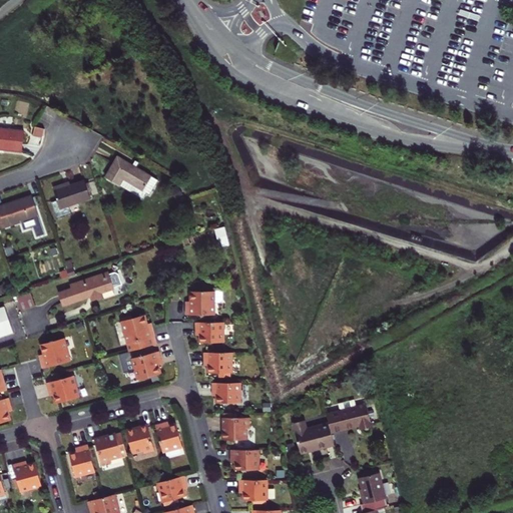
[(482,15),(460,9),(459,14),(480,21),(482,15)]
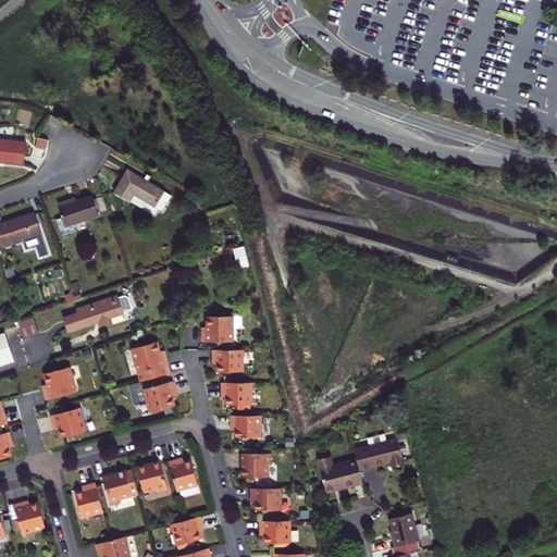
[(49,140),(39,135),(35,141),(45,147),(49,140)]
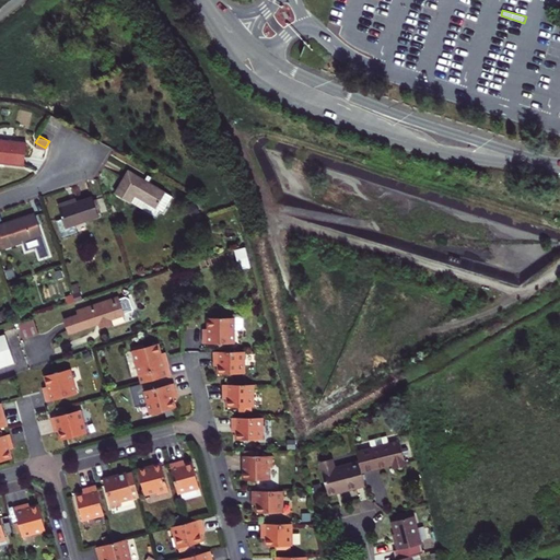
[(4,164),(24,166),(26,143),(0,139),(0,162),(1,163),(1,161),(4,162),(4,164)]
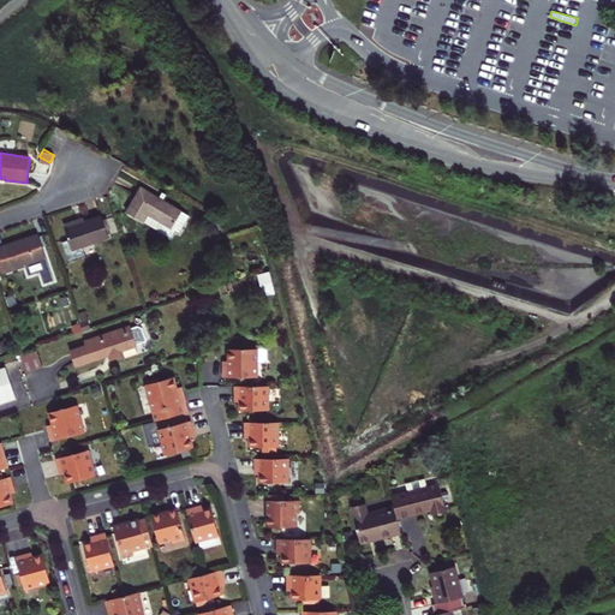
[(141,187),(126,213),(143,222),(171,238),(175,231),(179,233),(190,216),(163,201),(166,195),(162,192),(159,198),(141,187)]
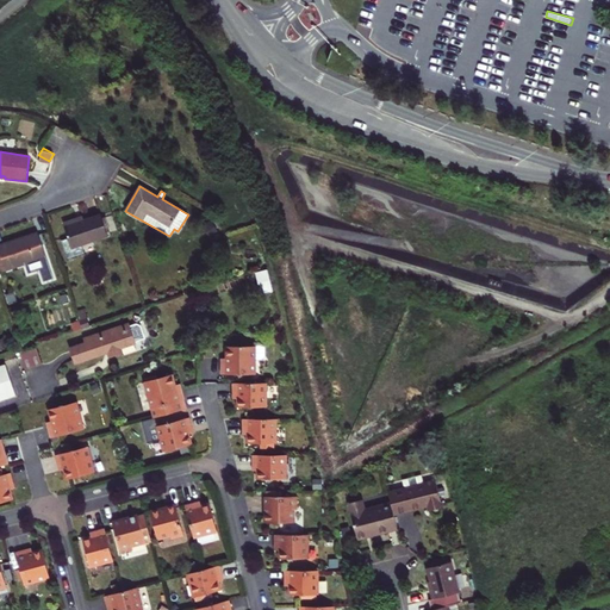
[(85,254),(82,246),(107,236),(106,232),(101,218),(100,216),(83,222),(66,228),(69,238),(62,241),(68,260),(85,254)]
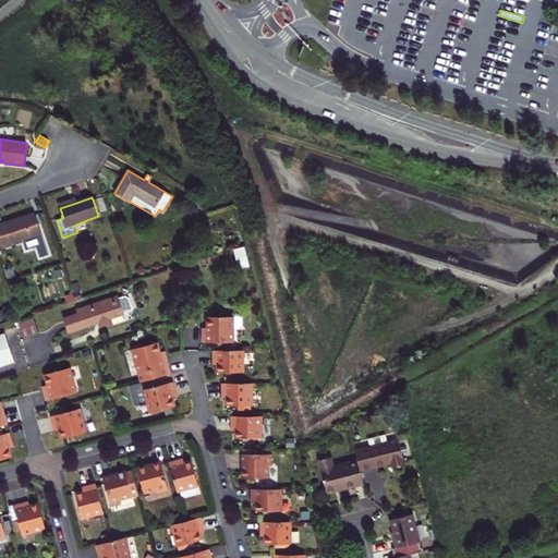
[(58,205),(60,208),(76,203),(75,198),(58,205)]
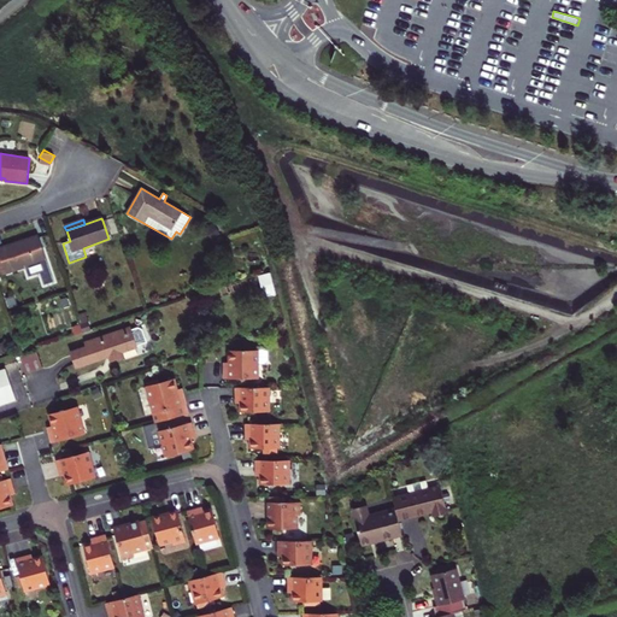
[(50,268),(39,235),(0,247),(0,256),(6,274),(25,268),(28,275),(50,268)]
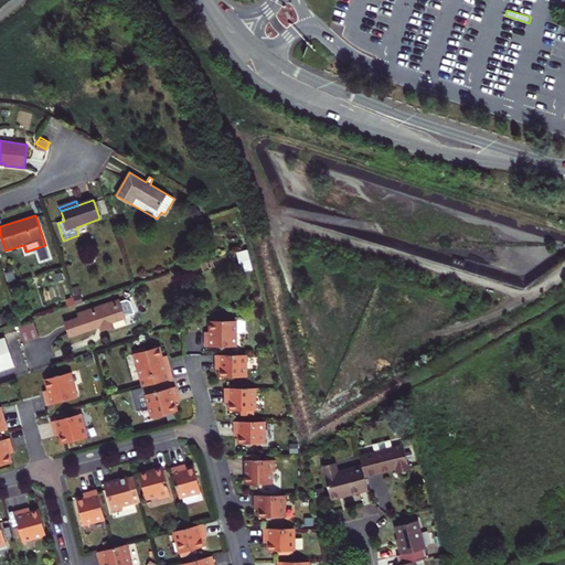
[(237,253),(240,264),(249,262),(251,268),(252,268),(248,251),(237,253)]
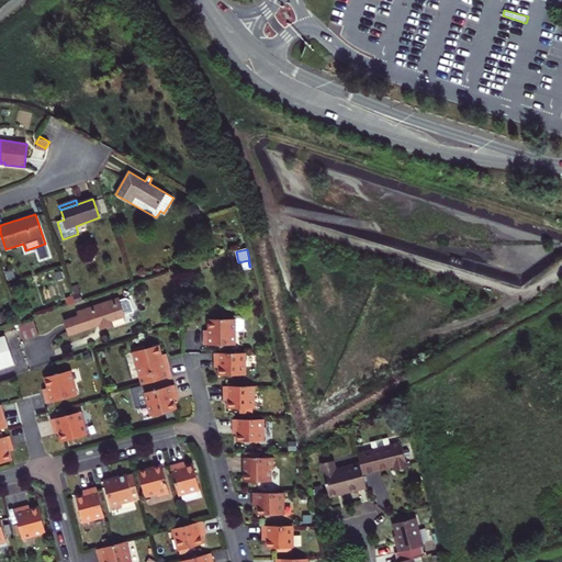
[(74,296),(76,303),(83,301),(78,284),(70,287),(74,296)]
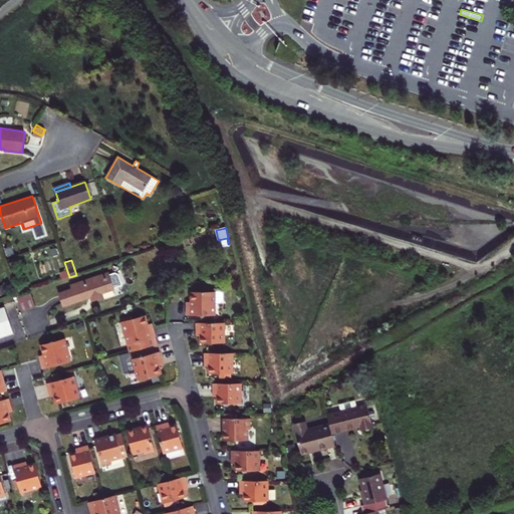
[(63,279),(69,277),(67,271),(61,273),(63,279)]
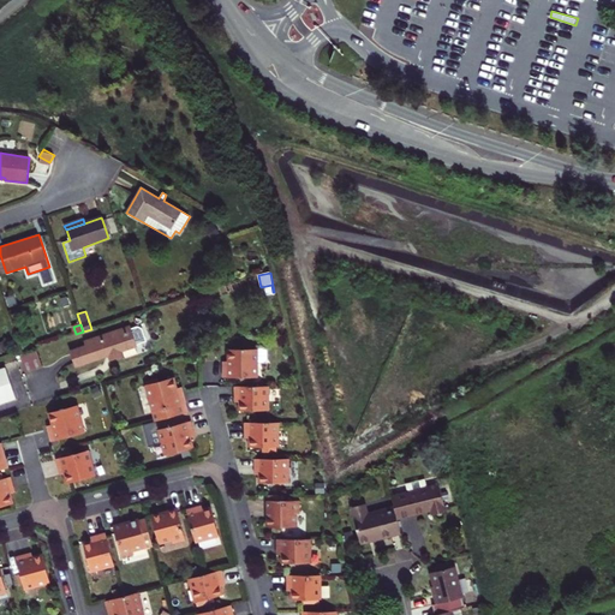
[(121,351),(147,342),(142,329),(138,328),(131,330),(131,332),(127,333),(121,329),(85,342),(87,346),(71,351),(76,365),(105,356),(105,353),(108,352),(109,354),(112,359),(123,356),(121,351)]
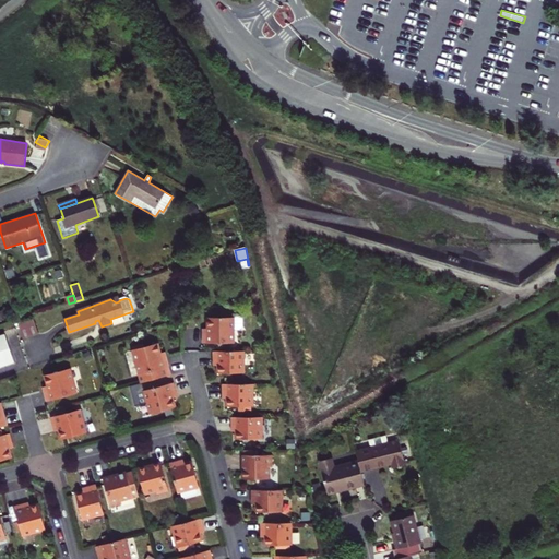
[(0,321),(10,317),(7,311),(0,314),(0,321)]
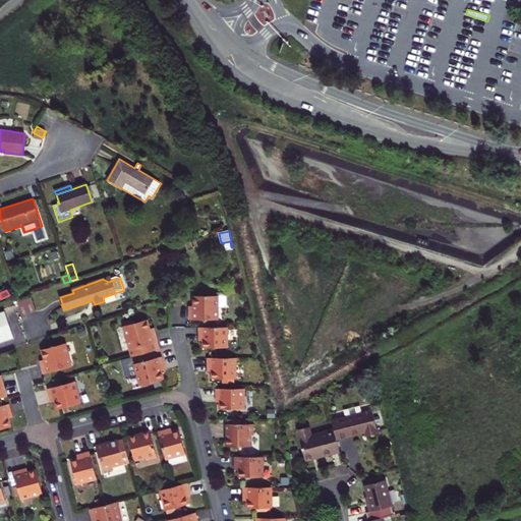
[(188,310),(188,320),(204,320),(214,320),(218,320),(218,309),(221,309),(222,308),(222,293),(220,292),(216,292),(216,295),(193,295),(193,306),(194,306),(194,310),(188,310)]
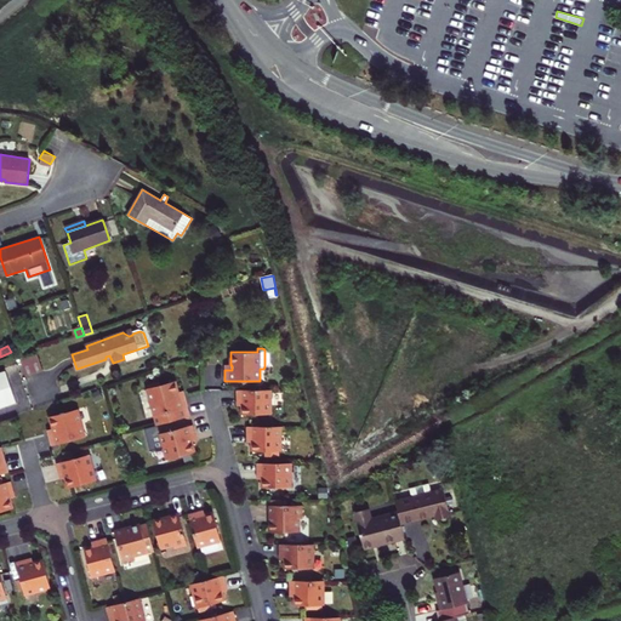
[(125,354),(126,362),(140,358),(138,352),(125,354)]
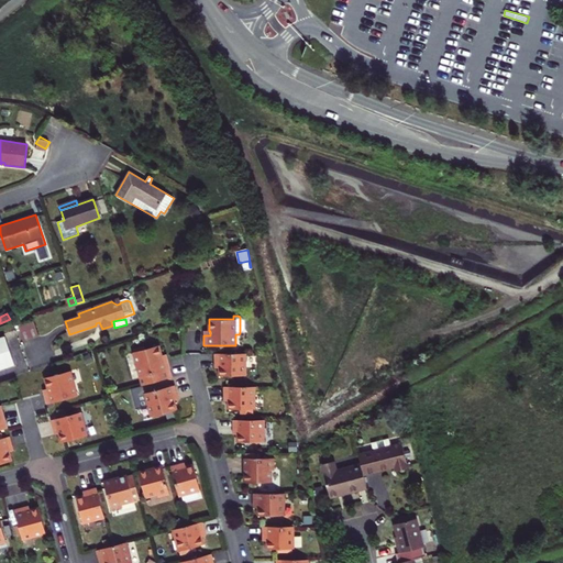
[(18,326),(22,340),(37,335),(33,321),(18,326)]
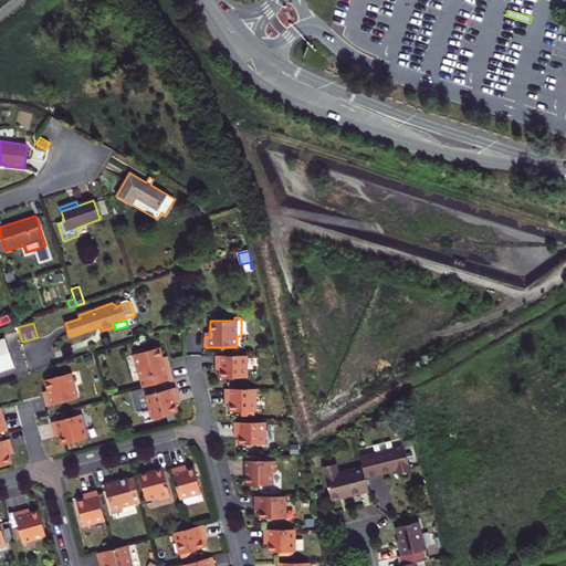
[(0,371),(14,367),(4,338),(0,339),(0,371)]
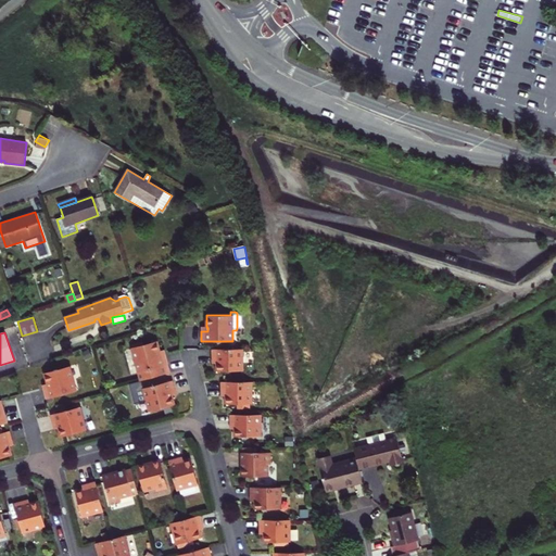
[(131,349),(140,381),(171,373),(165,354),(160,356),(159,352),(160,352),(156,341),(131,349)]
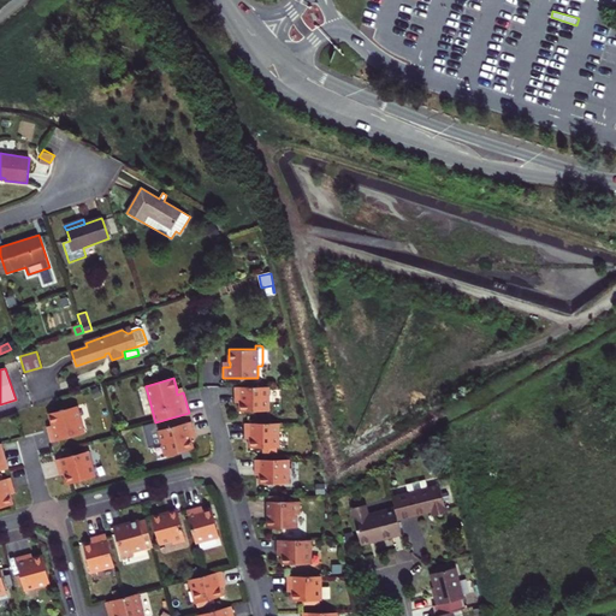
[(268,412),(268,388),(235,388),(235,396),(242,396),(242,402),(240,402),(240,412),(268,412)]
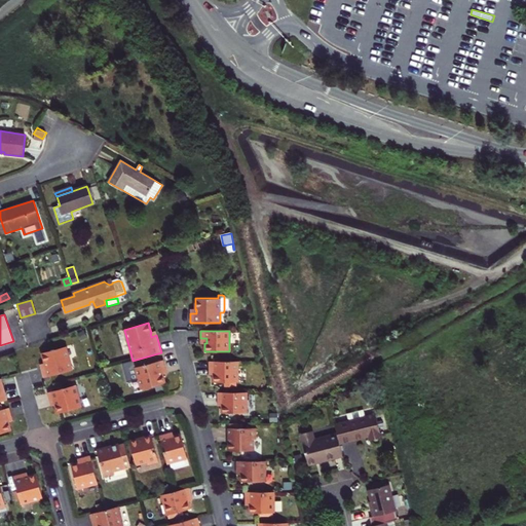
[(41,368),(44,378),(72,370),(66,347),(42,353),(45,364),(46,364),(47,367),(41,368)]
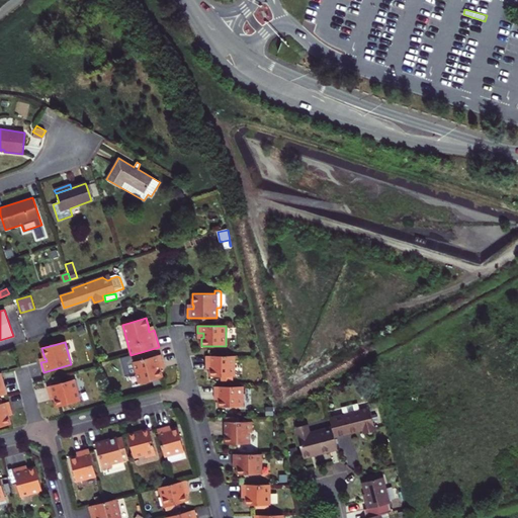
[(163,363),(161,354),(134,362),(140,383),(163,377),(160,368),(159,369),(158,365),(163,363)]
